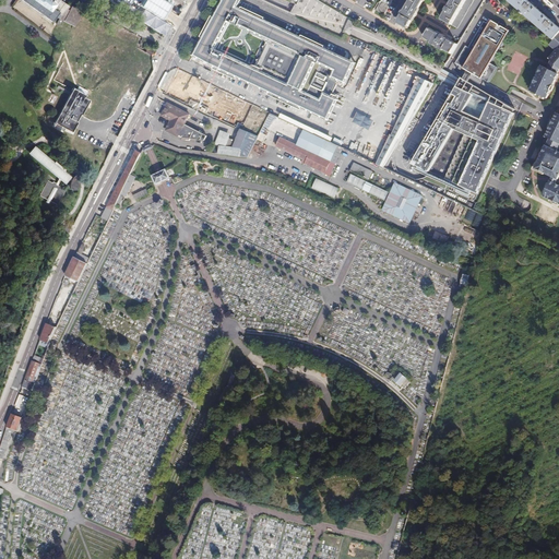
[(81,14),(69,7),(69,8),(60,2),(58,6),(48,0),(20,0),(54,23),(57,19),(60,21),(58,26),(61,27),(64,21),(66,21),(75,27),(81,14)]
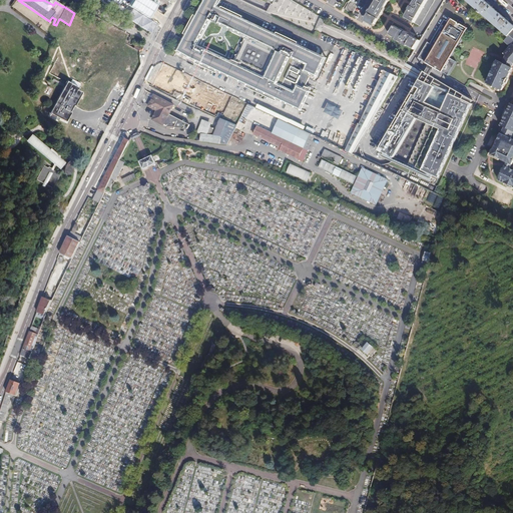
[(218,7),(205,0),(196,16),(186,35),(176,52),(190,60),(191,58),(196,60),(195,62),(217,72),(217,70),(228,76),(227,77),(229,78),(230,77),(286,103),(296,108),(305,88),(312,74),(321,55),(298,44),(291,41),(285,39),(285,38),(278,34),(277,36),(242,20),(243,18),(235,15),(231,23),(230,23),(228,29),(248,38),(236,63),(199,46),(211,21),(223,26),(226,20),(225,20),(229,12),(221,9),(218,7)]
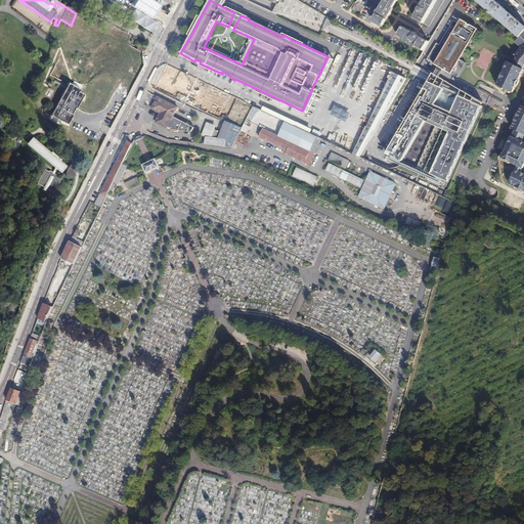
[(357,0),(352,9),(360,13),(367,0),(357,0)]
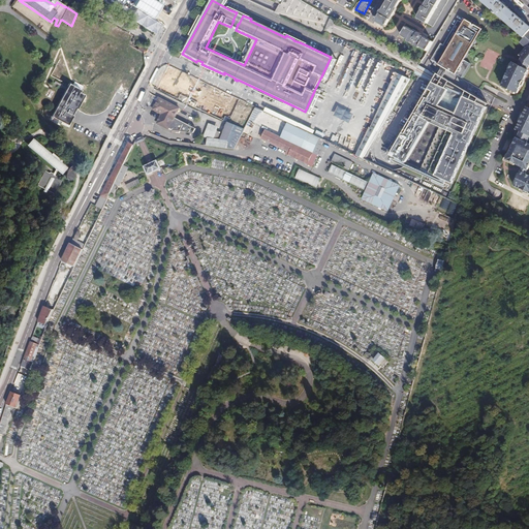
[(389,0),(376,22),(385,27),(402,0),(389,0)]
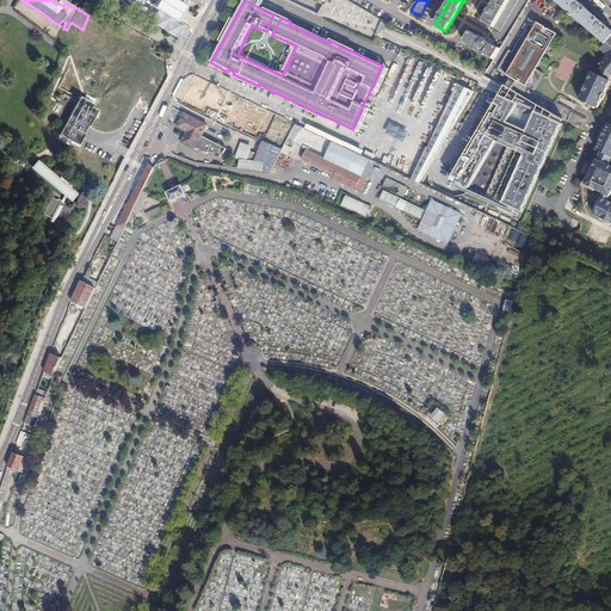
[(495,0),(485,22),(494,28),(510,0),(495,0)]
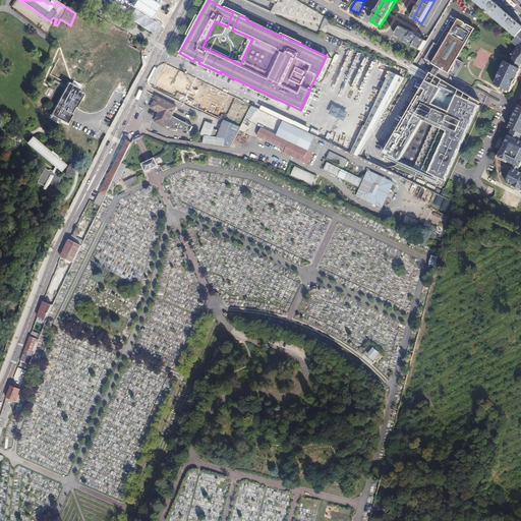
[(435,0),(421,23),(427,26),(443,0),(435,0)]
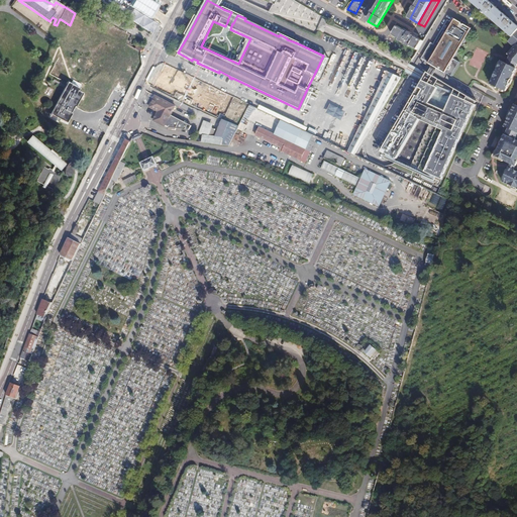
[(488,0),(470,0),(513,37),(516,32),(516,25),(505,14),(488,0)]
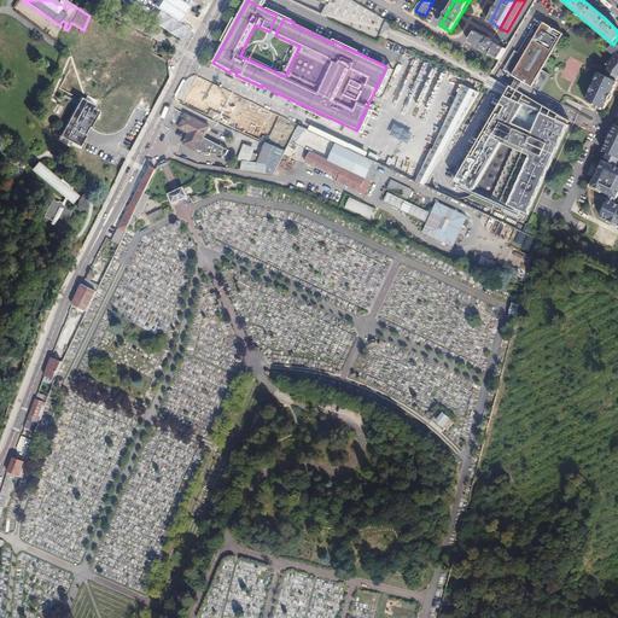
[(273,24),(269,31),(275,35),(278,28),(279,28),(284,18),(293,22),(293,21),(281,15),(279,13),(268,9),(267,11),(277,15),(272,24),(273,24)]
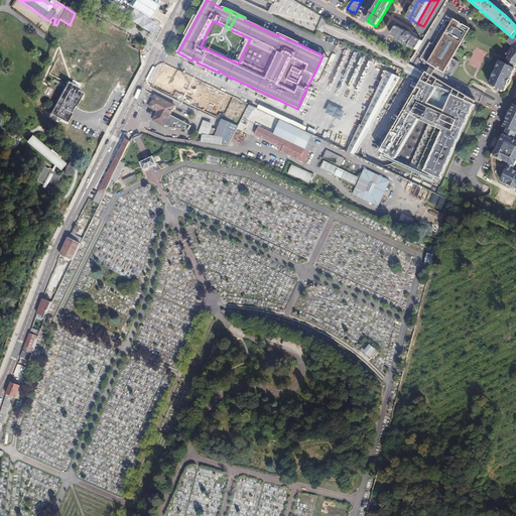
[(128,15),(127,17),(131,20),(150,31),(153,27),(155,23),(135,12),(131,10),(128,15)]
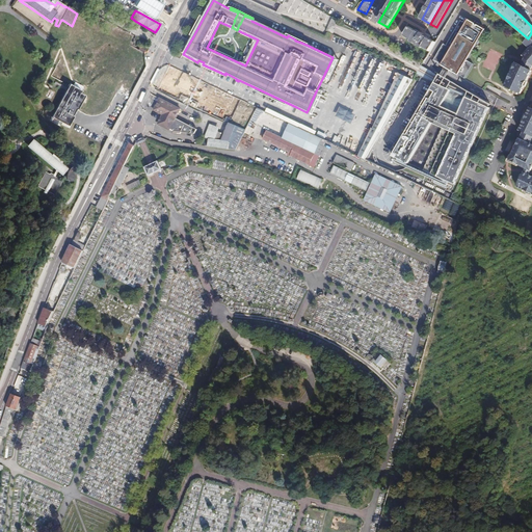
[(191,35),(193,36),(204,17),(202,17),(191,35)]
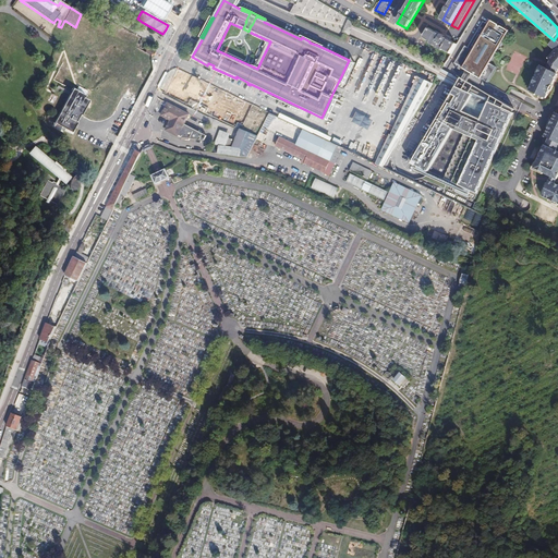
[(302,37),(265,20),(264,22),(301,39),(302,37)]
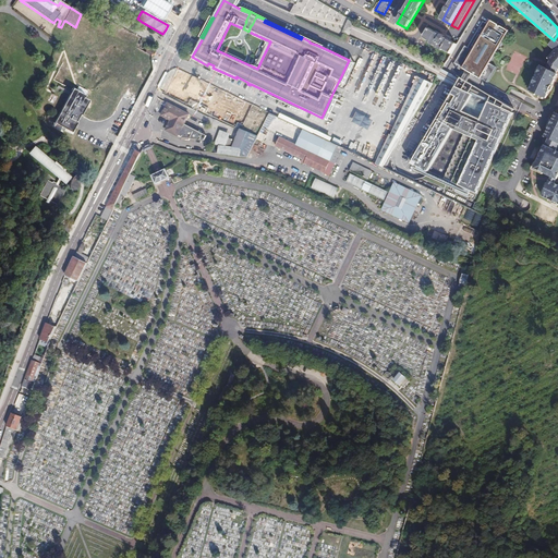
[(424,39),(450,55),(457,45),(429,28),(424,39)]
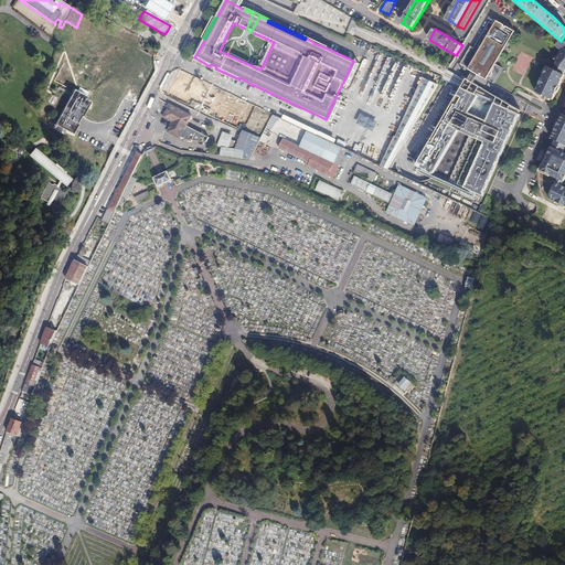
[(306,36),(306,38),(313,42),(313,43),(320,45),(328,49),(329,46),(318,41),(306,36)]
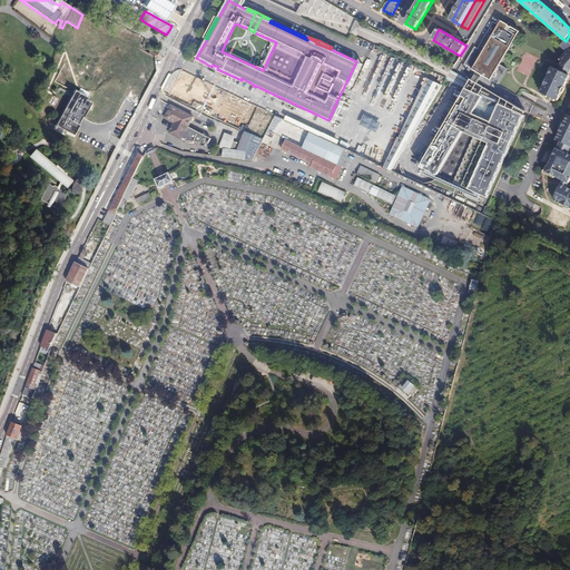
[(569,39),(562,48),(568,52),(560,60),(562,62),(569,69),(569,39)]
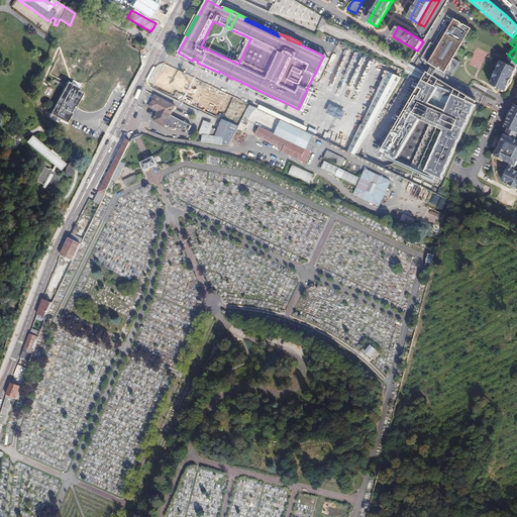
[(323,56),(314,75),(320,78),(329,59),(323,56)]
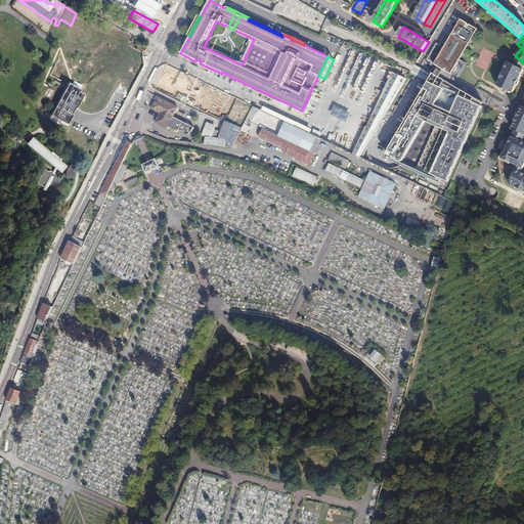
[(523,63),(517,57),(513,64),(522,69),(523,66),(523,63)]
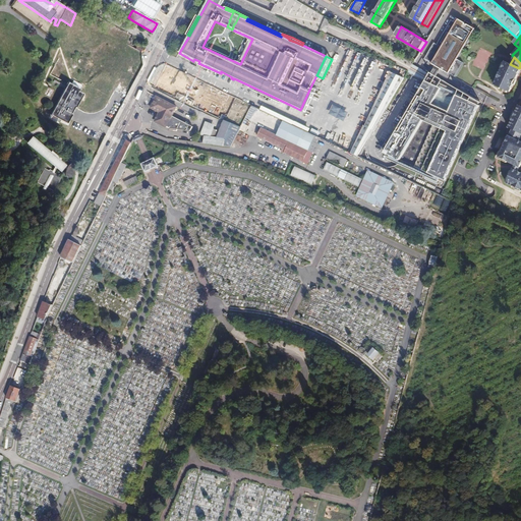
[(519,68),(510,64),(505,62),(495,85),(510,92),(520,69),(519,68)]
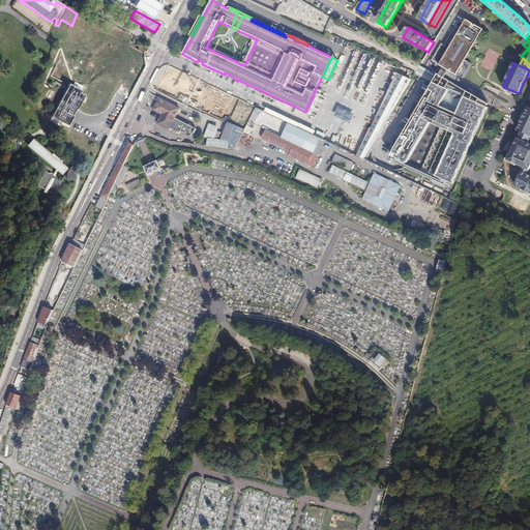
[(225,75),(202,64),(201,65),(224,77),(225,75)]
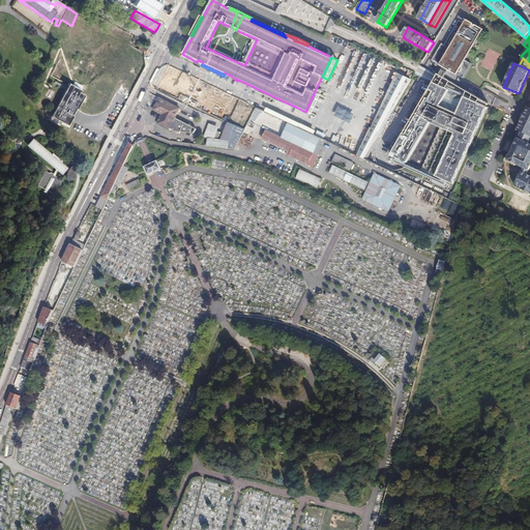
[(173,68),(170,76),(201,89),(204,82),(173,68)]
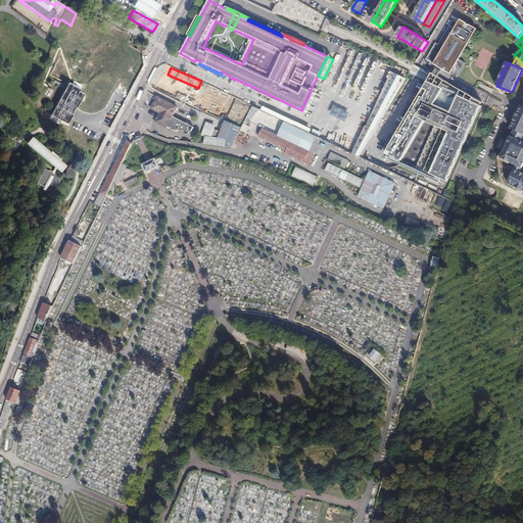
[(392,72),(345,150),(360,156),(407,78),(392,72)]
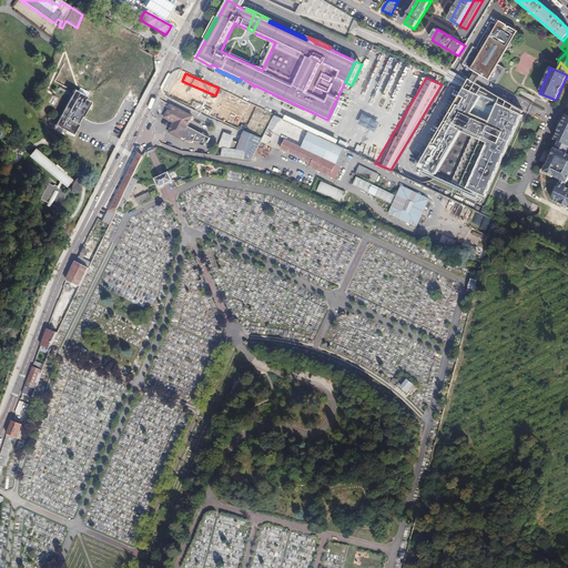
[(466,85),(465,89),(463,92),(475,99),(474,103),(482,105),(483,104),(485,105),(487,107),(488,107),(490,107),(493,107),(494,107),(496,105),(498,104),(523,115),(525,112),(469,79),(468,81),(467,84),(466,85)]
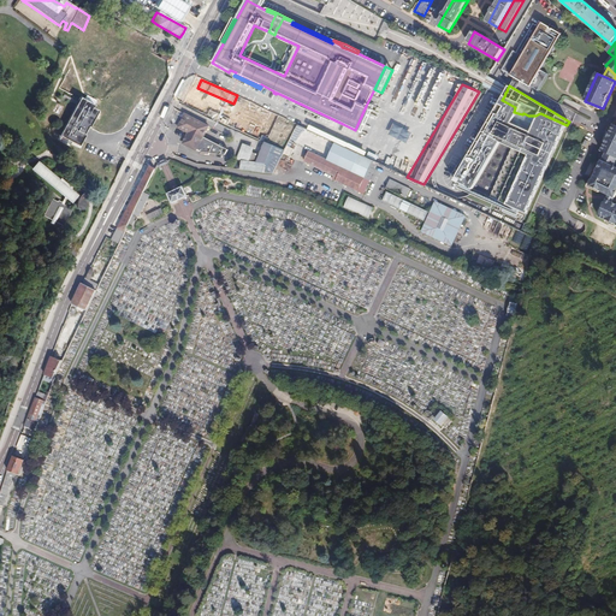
[(194,111),(200,99),(184,92),(178,104),(194,111)]
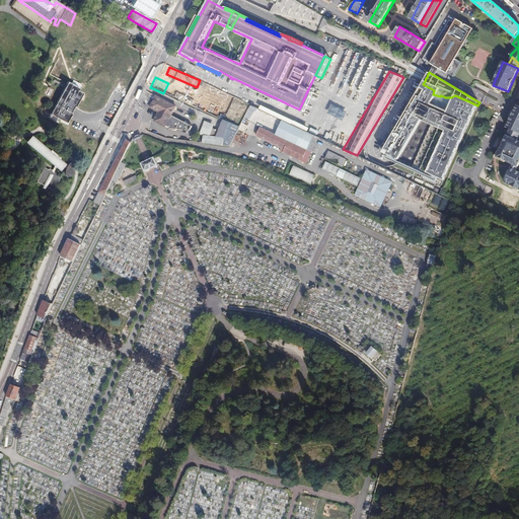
[(233,78),(232,79),(249,87),(248,89),(279,103),(280,102),(304,114),(314,92),(308,89),(299,109),(289,104),(233,78)]
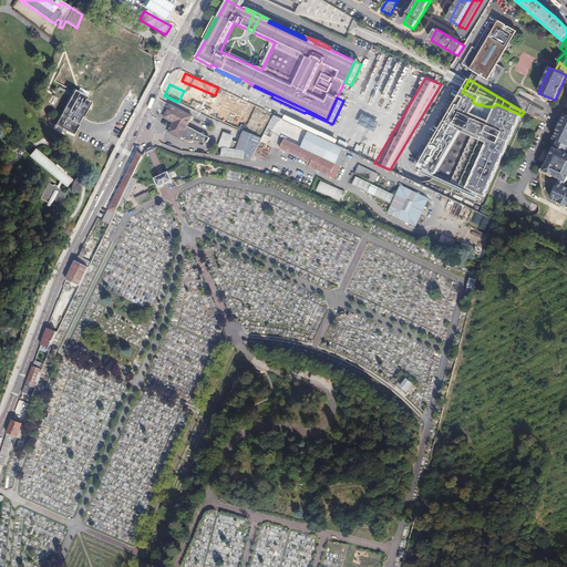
[(89,98),(74,90),(55,125),(73,135),(79,125),(78,124),(81,116),(83,117),(91,103),(86,101),(89,98)]
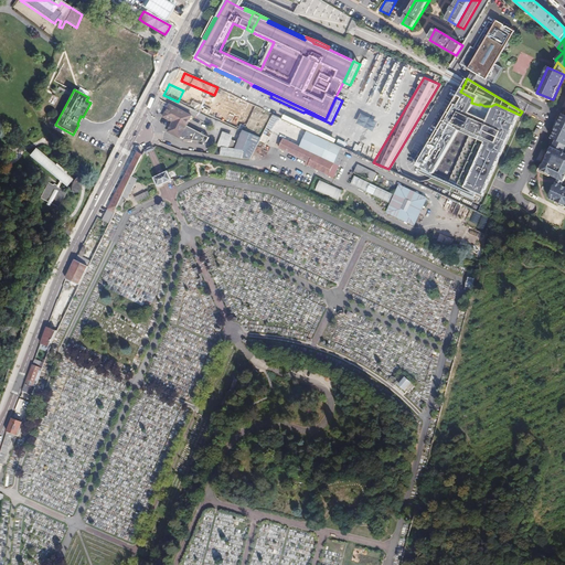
[(430,142),(417,166),(424,169),(430,171),(436,174),(435,180),(430,179),(427,180),(425,180),(423,181),(423,185),(479,213),(482,205),(479,204),(520,115),(496,104),(493,105),(491,106),(490,106),(488,106),(486,106),(484,106),(482,105),(480,104),(479,105),(471,103),(472,98),(460,92),(458,95),(457,94),(429,141),(430,142)]
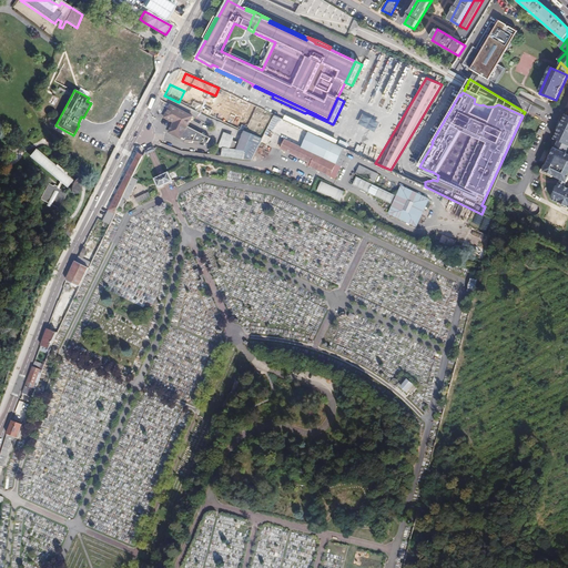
[(232,125),(241,107),(229,101),(220,120),(232,125)]
